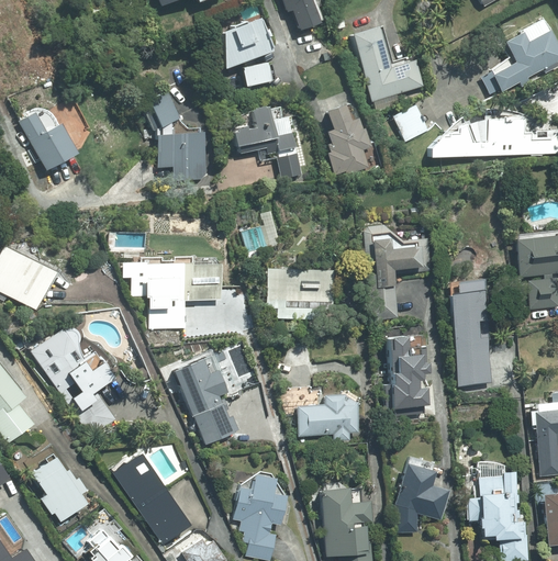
[(281,0),(294,32),(324,21),(315,0),(281,0)]
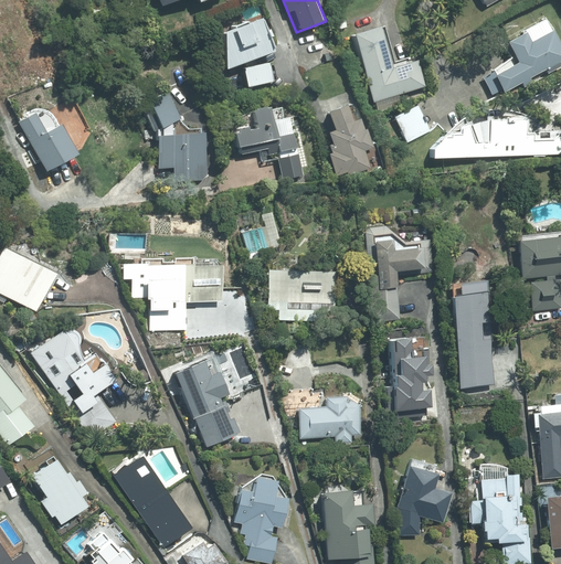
[(560,40),(549,17),(507,42),(519,61),(496,74),(505,92),(560,62),(560,40)]
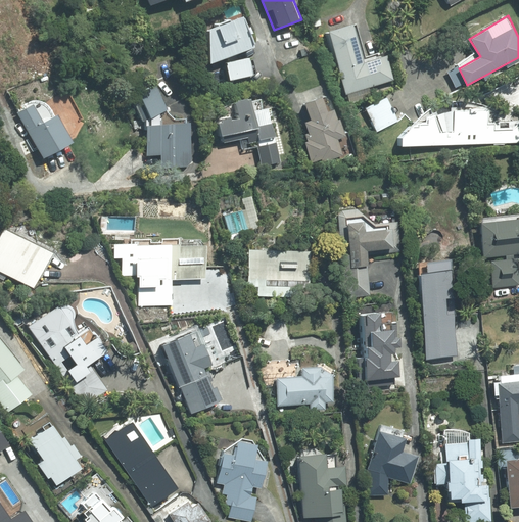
[(239,17),(206,30),(207,64),(251,48),(239,17)]
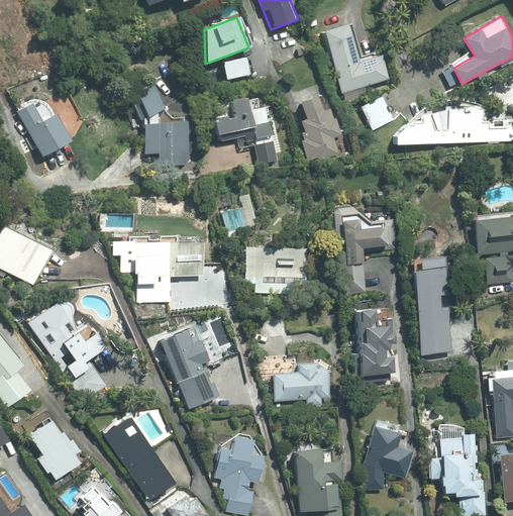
[(346,22),(322,29),(343,94),(390,78),(382,53),(358,60),(346,22)]
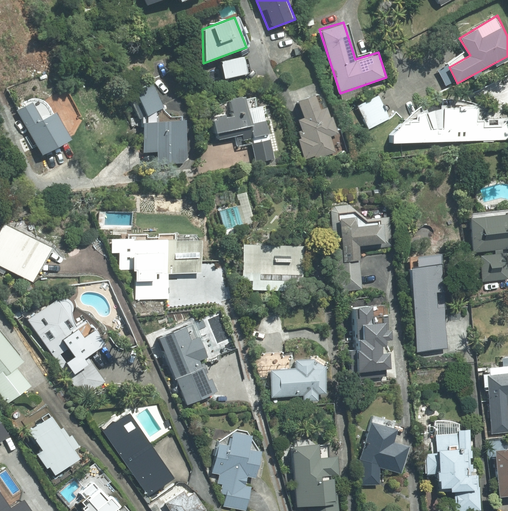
[(242,57),(219,62),(223,79),(246,74),(242,57)]
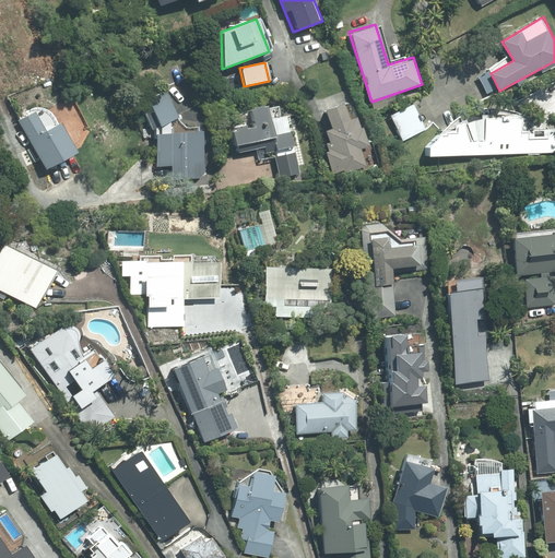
[(166,87),(138,99),(151,130),(179,117),(166,87)]
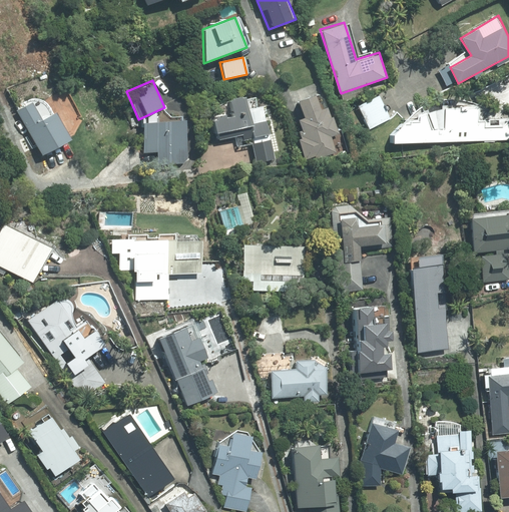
[(322,91),(288,103),(309,160),(343,148),(322,91)]
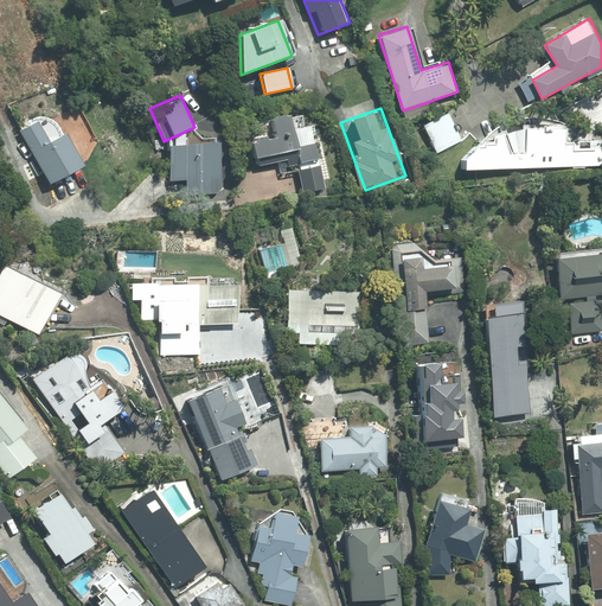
[(449,112),(424,125),(440,153),(465,139),(449,112)]
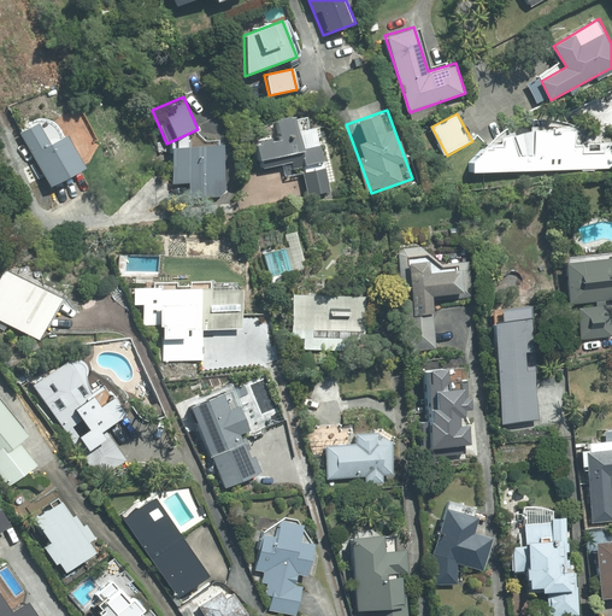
[(278,139),(253,142),(257,162),(300,153),(309,195),(331,191),(321,144),(301,148),(295,116),(275,121),(278,139)]
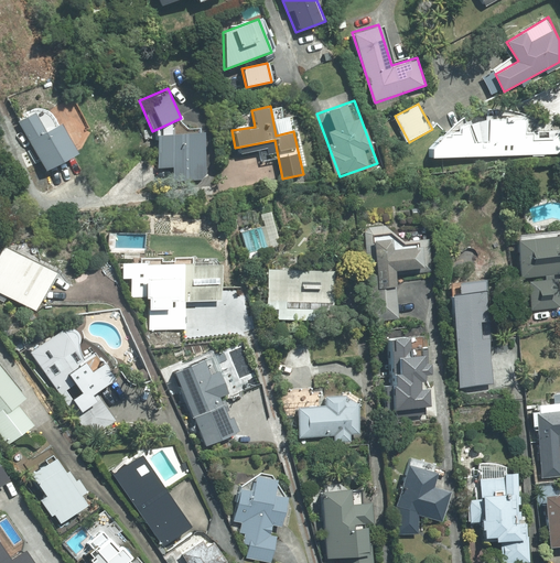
[(35,111),(19,120),(45,171),(76,154),(61,123),(46,131),(35,111)]
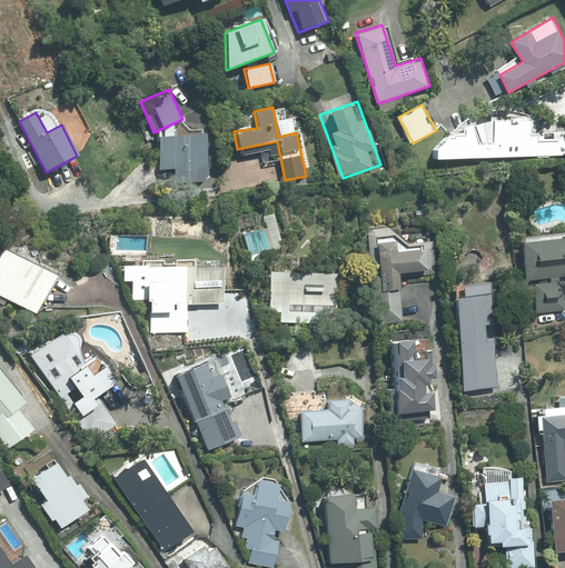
[(434,151),(435,159),(564,156),(564,135),(559,140),(538,141),(538,135),(529,135),(528,119),(491,120),(492,142),(479,143),(471,126),(463,129),(463,136),(449,136),(434,151)]
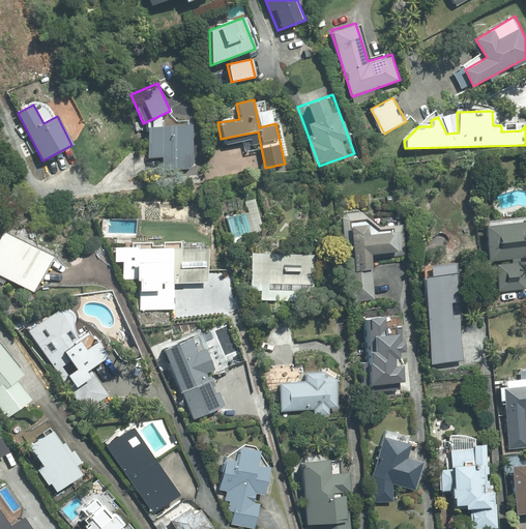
[(190,124),(145,127),(147,159),(164,157),(165,170),(194,168),(190,124)]
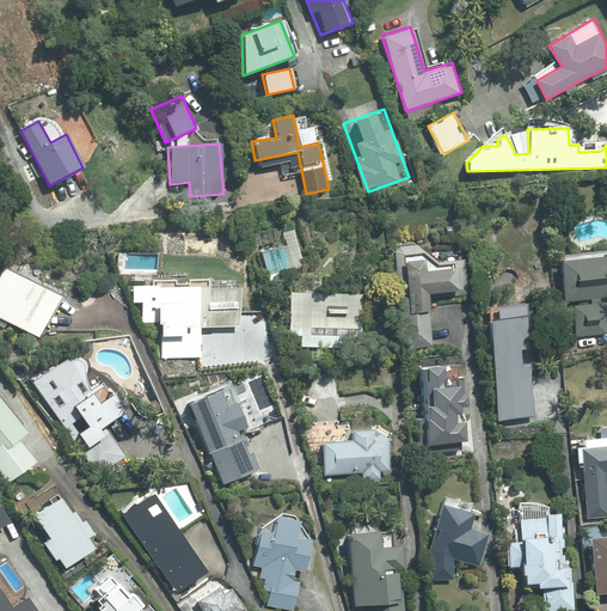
[(287,243),(262,249),(274,286),(308,279),(295,228),(284,232),(287,243)]
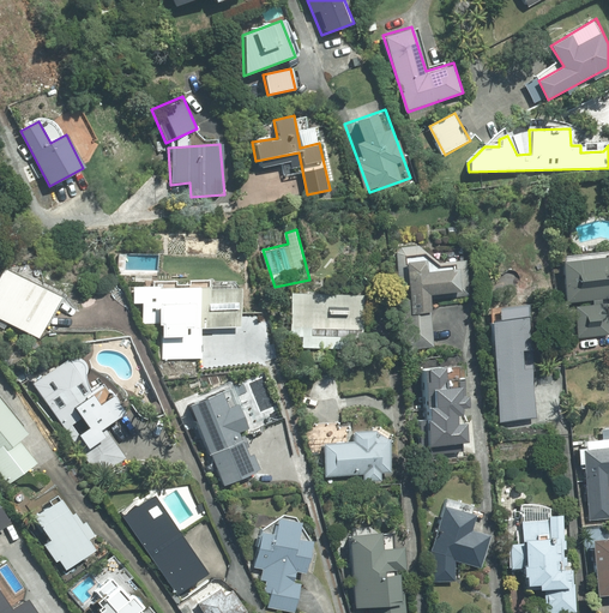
[(393,246),(406,348),(435,344),(430,298),(470,293),(468,258),(442,262),(418,242),(393,246)]
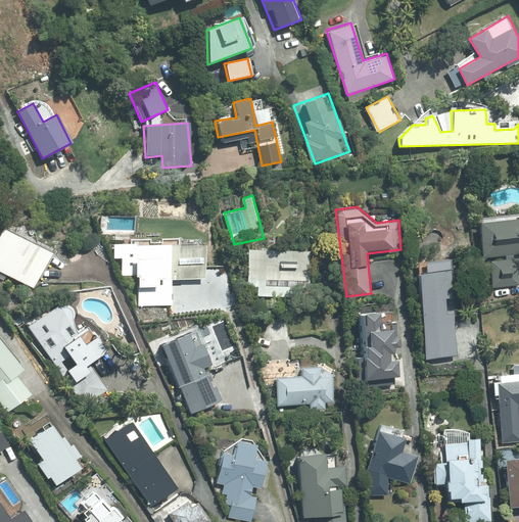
[(518,219),(478,224),(483,257),(491,256),(494,287),(518,285),(518,270),(515,253),(518,253),(518,219)]
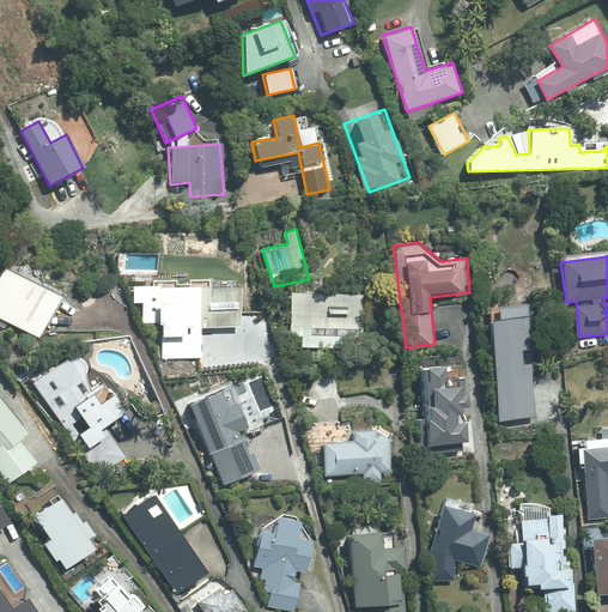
[(58,296),(1,268),(0,270),(0,319),(37,337),(58,296)]
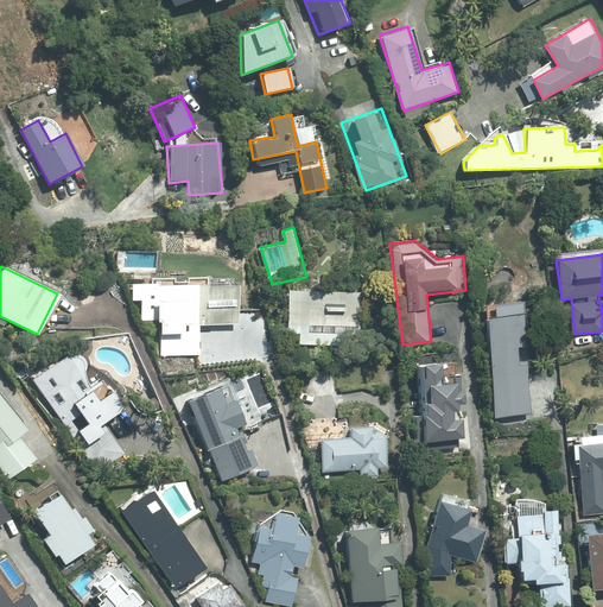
[(236,285),(159,290),(164,358),(203,355),(201,324),(239,322),(236,285)]
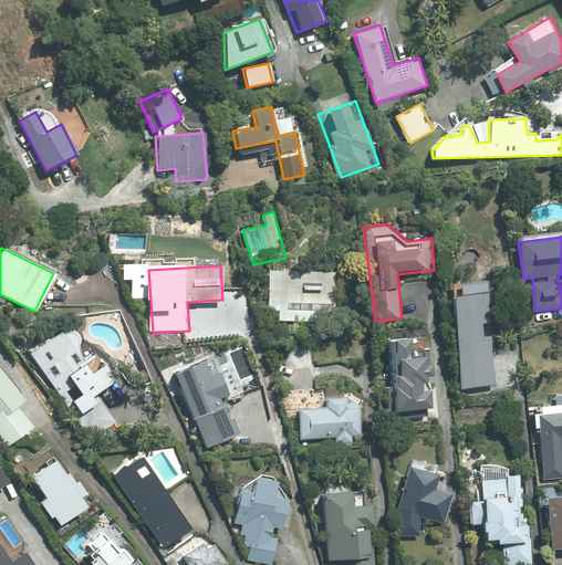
[(336,270),(271,269),(270,318),(336,322),(336,270)]
